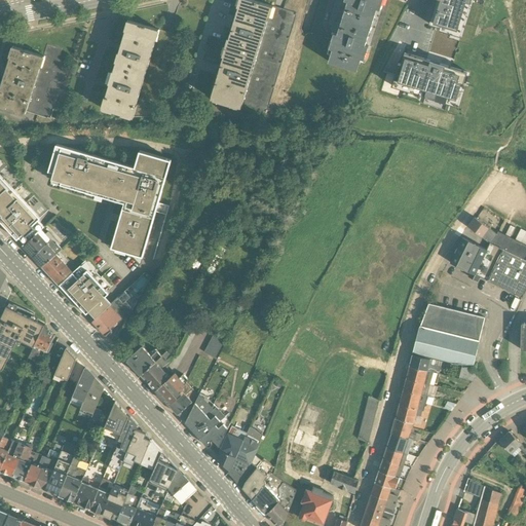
[(272,7),(248,0),(237,0),(236,7),(238,7),(235,17),(231,30),(229,38),(227,38),(222,57),(223,57),(220,67),(217,76),(211,96),(210,99),(213,100),(213,101),(237,108),(238,108),(240,108),(241,105),(268,16),(269,16),(272,7)]
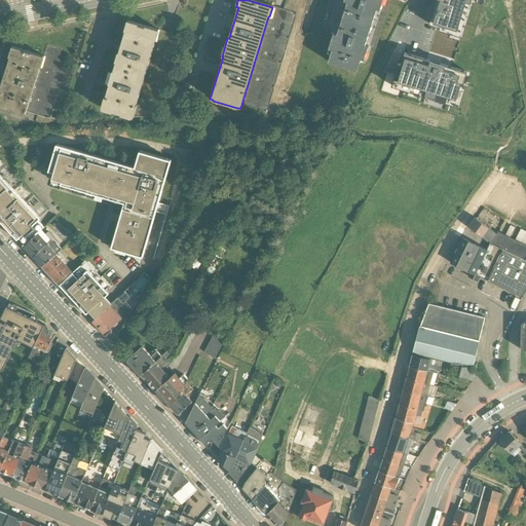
[(380,10),(382,0),(343,0),(344,1),(347,2),(337,34),(334,33),(329,48),(332,49),(328,62),(357,71),(361,59),(364,60),(368,46),(365,45),(376,9),(380,10)]
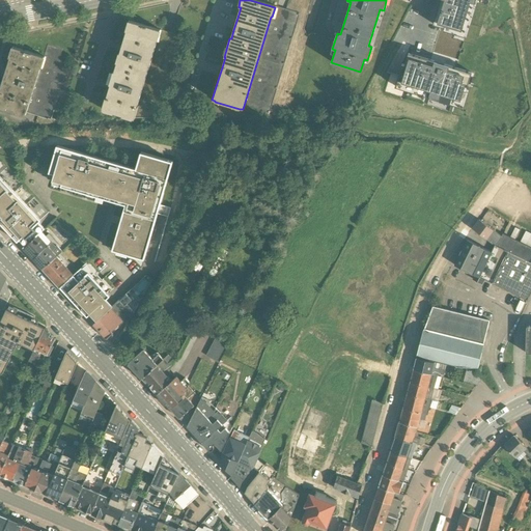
[(440,0),(432,24),(444,27),(443,30),(467,37),(477,0),(440,0)]
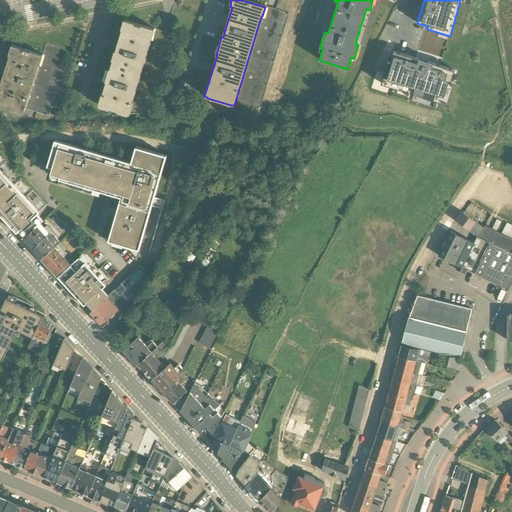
[(275,10),(265,7),(262,16),(261,16),(235,102),(259,110),(285,26),(289,14),(275,10)]
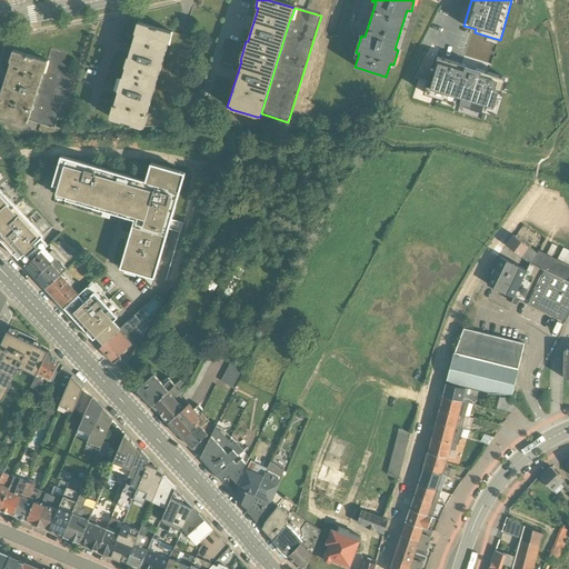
[(133,33),(136,33),(130,50),(129,55),(128,57),(127,57),(125,68),(126,68),(122,77),(121,77),(117,91),(118,91),(117,96),(115,103),(113,103),(110,116),(109,118),(110,118),(110,119),(122,122),(122,121),(131,123),(131,126),(142,129),(142,127),(145,128),(145,127),(149,113),(147,113),(168,43),(169,43),(172,32),(138,22),(133,33)]
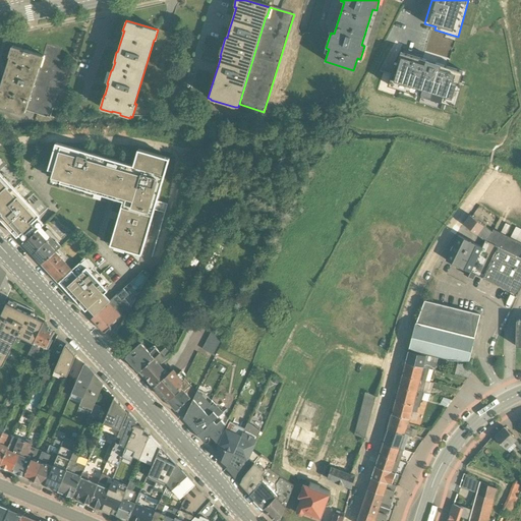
[(167,33),(158,30),(155,40),(154,40),(134,104),(136,104),(132,116),(159,116),(169,83),(183,38),(167,33)]
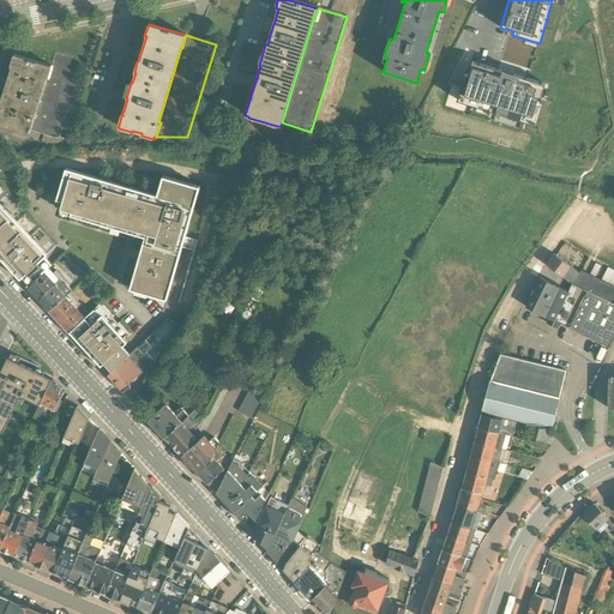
[(50,66),(31,131),(59,140),(67,109),(79,74),(70,72),(73,59),(54,53),(50,66)]
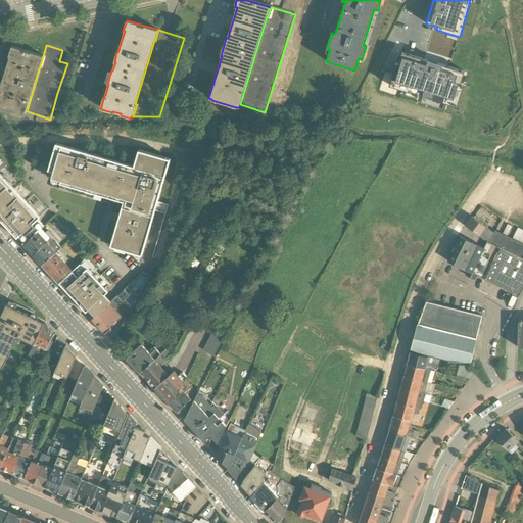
[(43,56),(13,47),(6,69),(4,76),(0,89),(0,105),(6,108),(7,106),(14,108),(13,110),(26,114),(27,111),(43,56)]
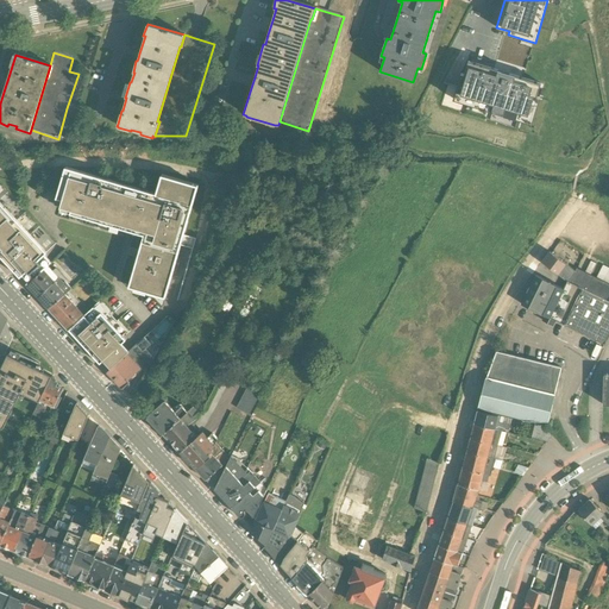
[(540,85),(468,62),(464,75),(460,74),(453,100),(532,124),(540,98),(537,98),(540,85)]
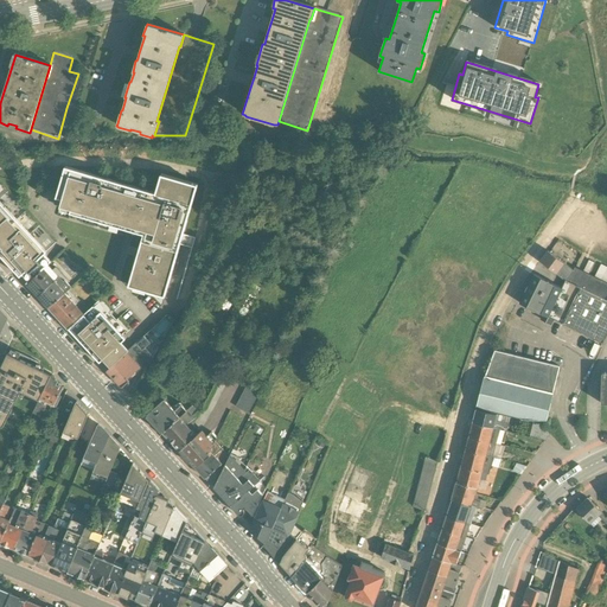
[(179,244),(197,185),(160,174),(155,192),(64,166),(56,198),(63,199),(59,210),(134,231),(144,234),(139,250),(136,257),(128,286),(165,296),(179,244)]
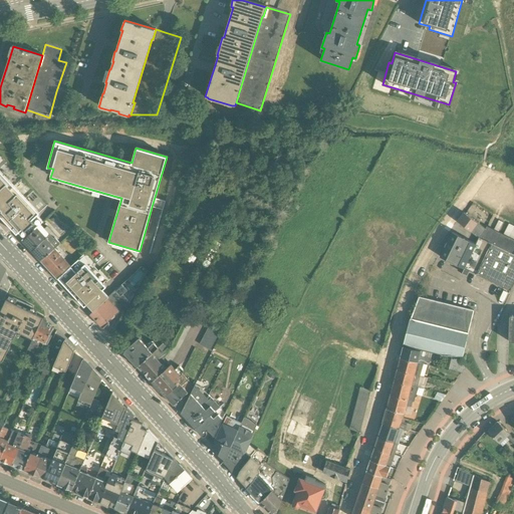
[(197,175),(190,186),(198,191),(199,189),(204,182),(205,180),(197,175)]
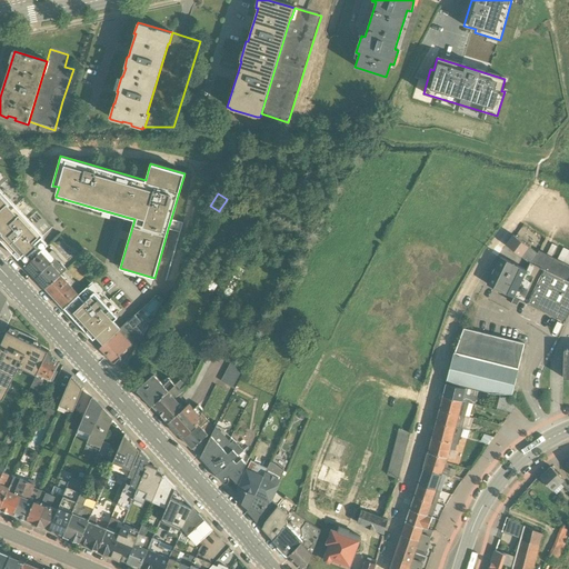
[(0,230),(1,232),(22,213),(8,198),(0,205),(0,230)]
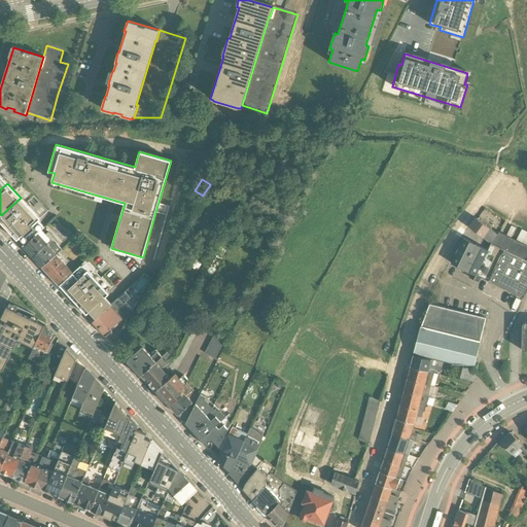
[(40,218),(21,198),(1,215),(21,237),(38,220),(40,218)]
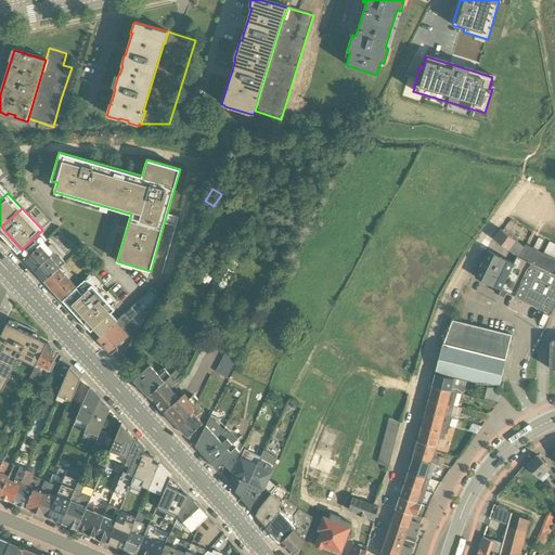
[(313,223),(322,228),(325,221),(317,217),(313,223)]
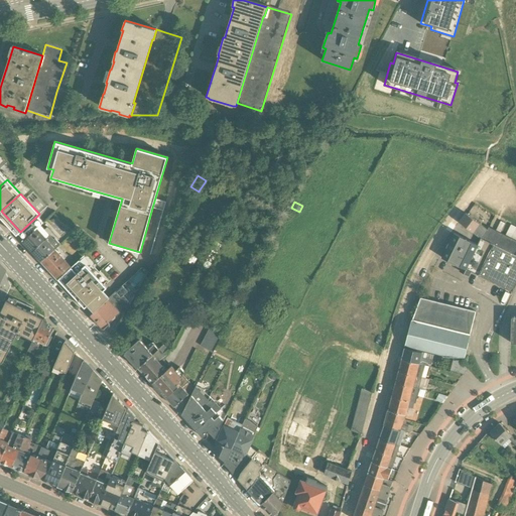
[(152,208),(140,252),(149,255),(162,211),(152,208)]
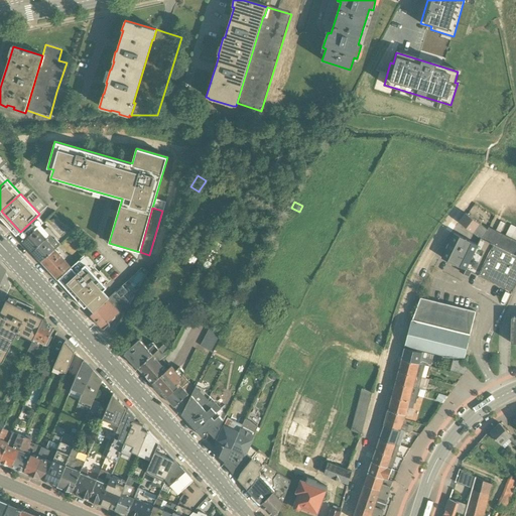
[(20,232),(1,211),(0,211),(0,217),(17,236),(18,234),(23,239),(21,241),(22,242),(40,226),(43,223),(37,216),(20,232)]
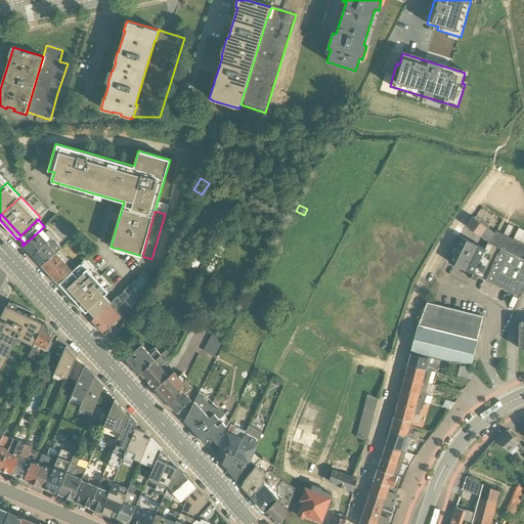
[(503,249),(523,258),(523,244),(495,230),(494,232),(473,216),(466,225),(488,242),(503,249)]
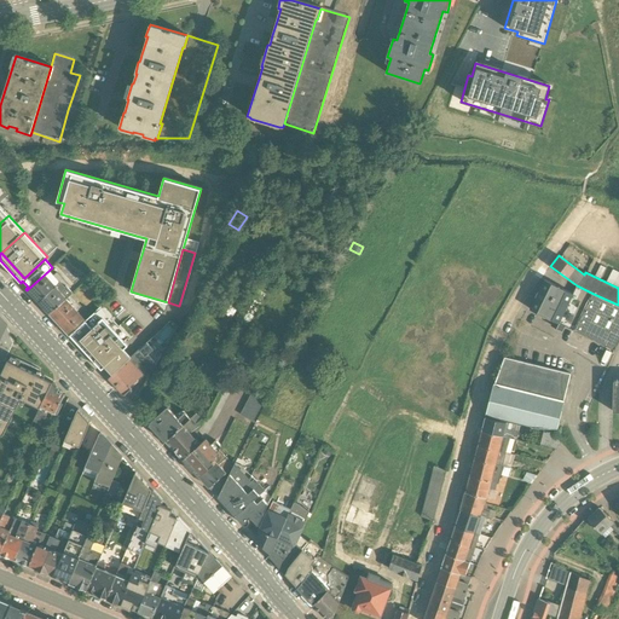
[(48,271),(27,290),(39,302),(61,283),(48,271)]
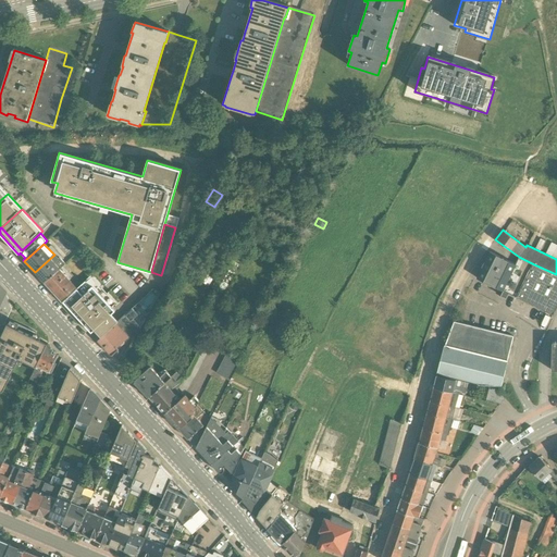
[(508,293),(518,298),(534,264),(519,257),(516,263),(490,250),(477,277),(498,287),(496,292),(506,297),(508,293)]
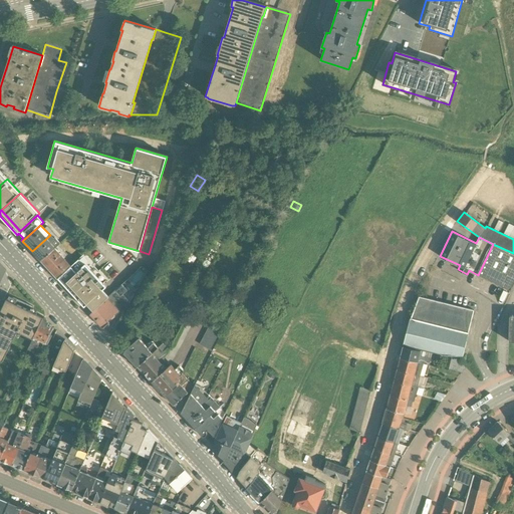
[(50,235),(32,251),(41,261),(57,246),(60,244),(54,238),(53,239),(50,235)]
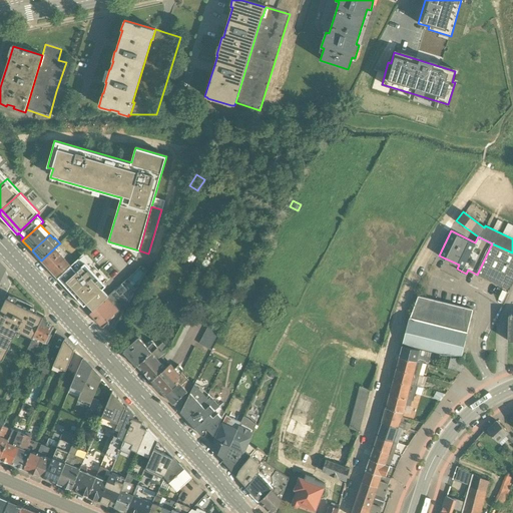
[(512,282),(512,252),(492,243),(477,275),(509,290),(512,282)]
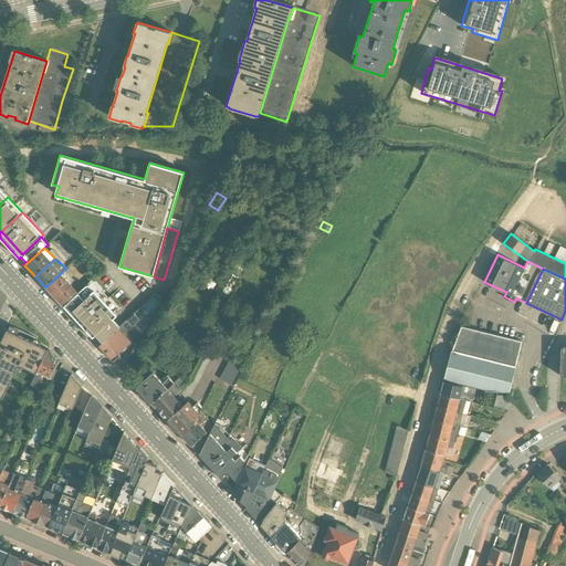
[(63,271),(45,287),(63,307),(80,293),(71,284),(73,282),(63,271)]
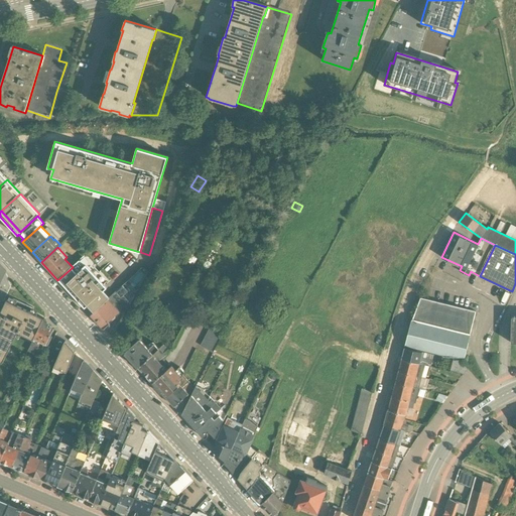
[(73,267),(57,280),(85,308),(87,306),(93,312),(109,298),(103,291),(106,288),(104,286),(107,283),(106,282),(103,284),(85,265),(89,262),(84,257),(73,267)]
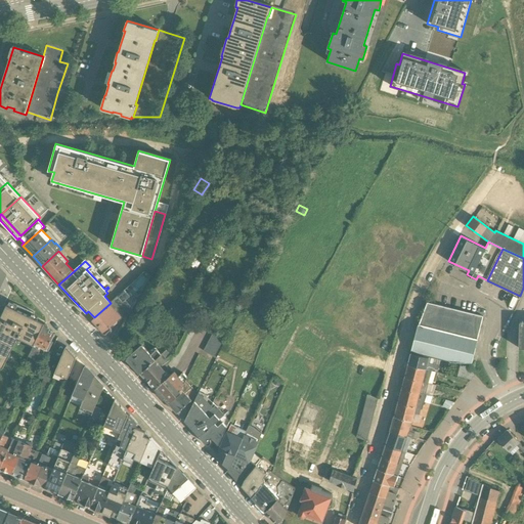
[(129,297),(124,292),(111,303),(94,317),(92,320),(105,335),(117,323),(116,322),(120,318),(125,320),(132,307),(131,307),(125,301),(129,297)]
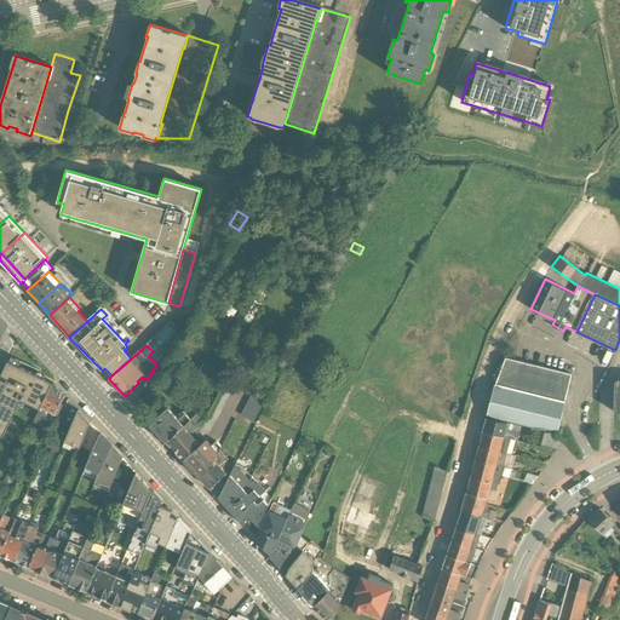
[(40,408),(52,383),(18,366),(21,361),(11,356),(9,361),(7,361),(0,377),(0,375),(0,441),(21,400),(40,408)]
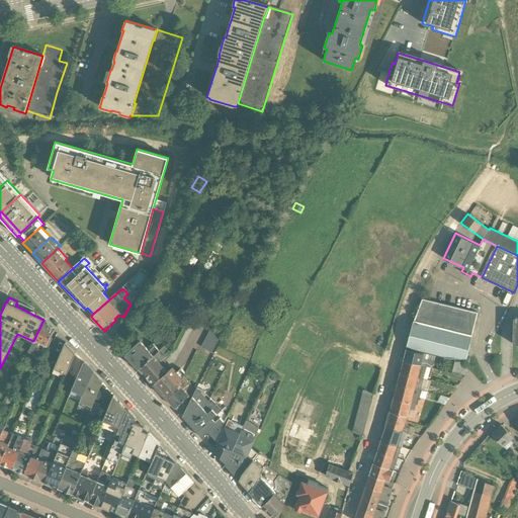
[(466,357),(478,312),(422,297),(414,320),(407,346),(466,357)]
